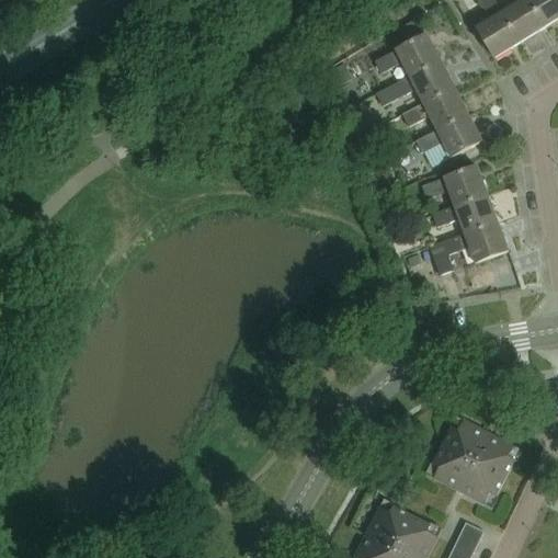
[(499,12),(491,0),(476,0),(488,20),(474,29),(491,57),(517,42),(499,12)]
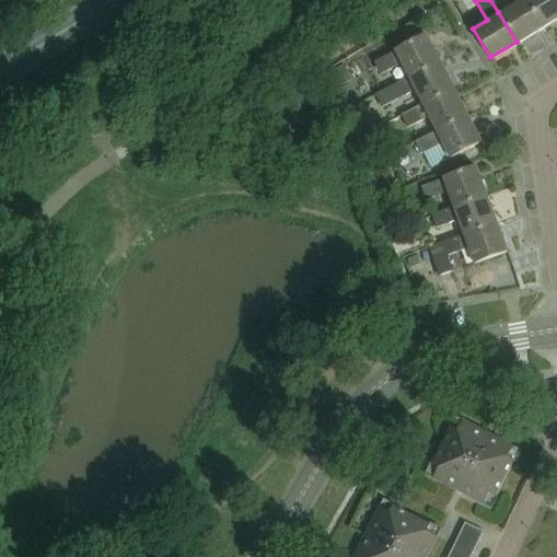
[(510,0),(512,3),(498,12),(517,42),(542,25),(525,0),(510,0)]
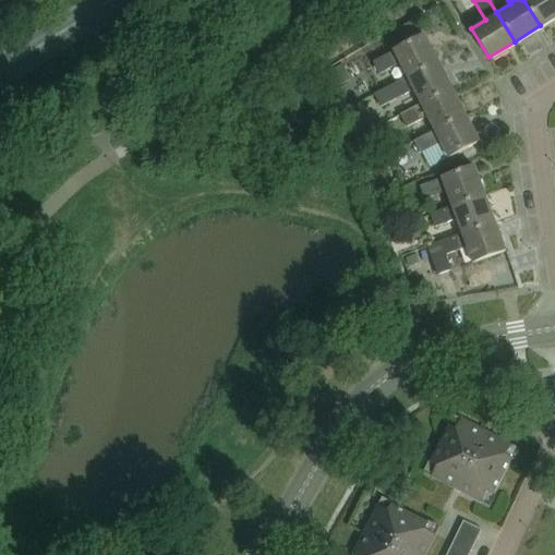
[(523,0),(540,25),(554,15),(554,0),(523,0)]
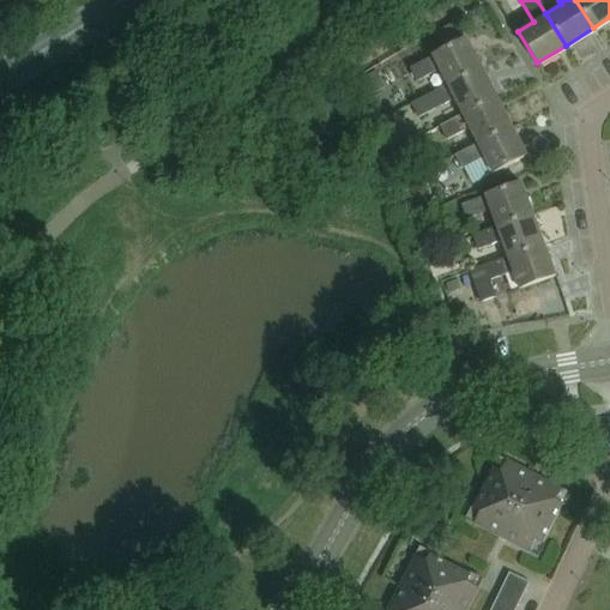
[(446,84),(479,67),(464,38),(408,67),(414,80),(438,68),(446,84)]
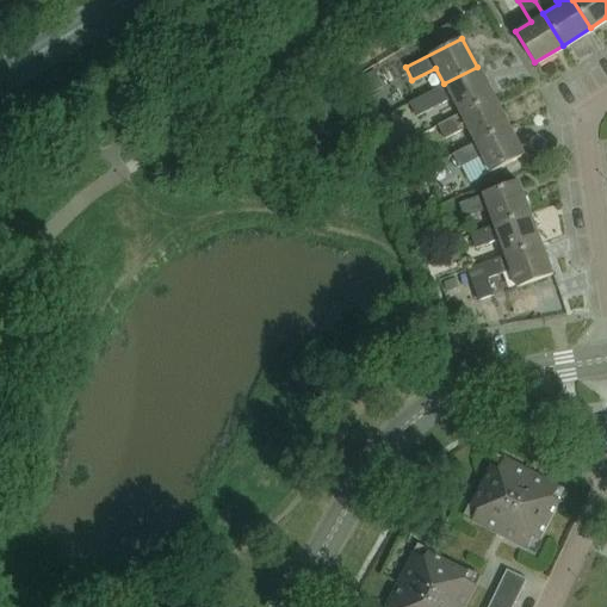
[(458,113),(491,97),(477,67),(444,84),(406,103),(413,116),(450,97),(458,112),(458,113)]
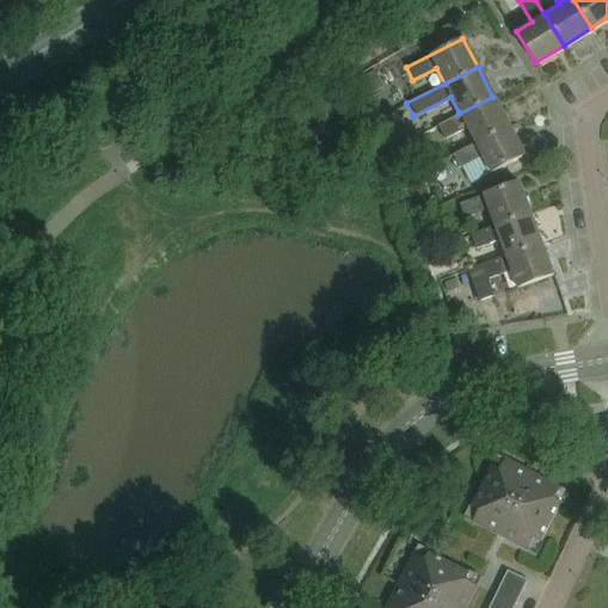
[(474,142),(508,126),(492,97),(459,114),(459,112),(435,124),(442,139),(466,127),(473,141),(474,142)]
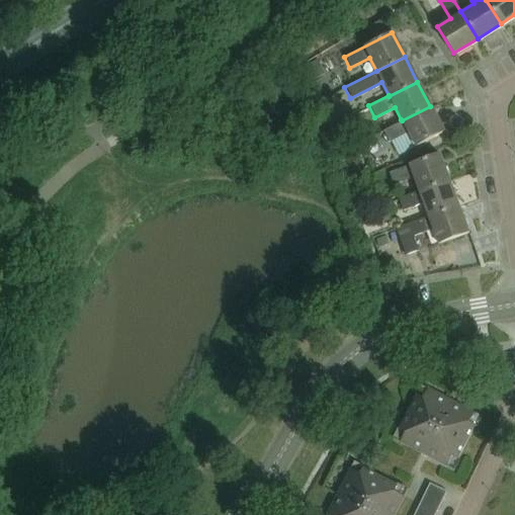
[(415,146),(442,132),(430,106),(402,120),(401,119),(381,130),(388,142),(407,132),(415,146)]
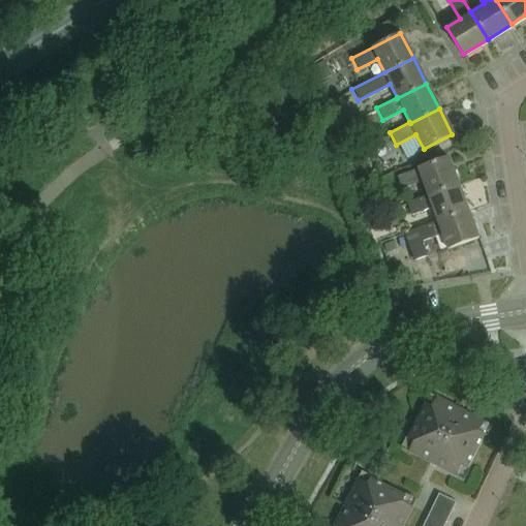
[(422,179),(428,196),(456,185),(444,157),(396,176),(400,188),(422,179)]
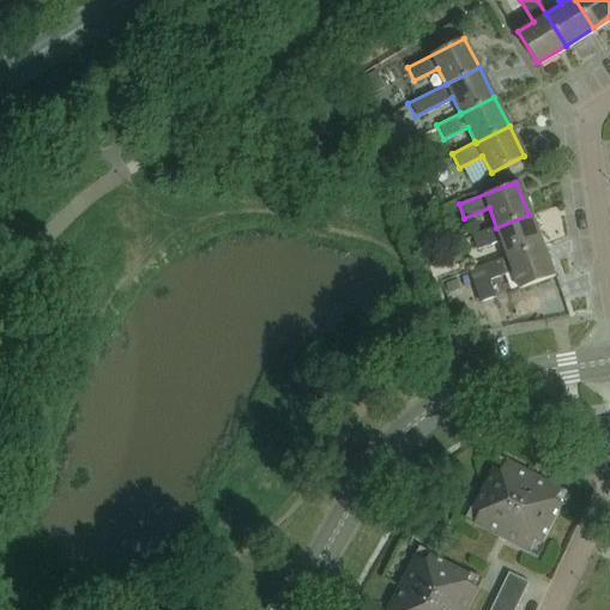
[(500,239),(508,259),(541,246),(529,215),(496,228),(493,229),(491,224),(470,233),(476,247),(500,239)]
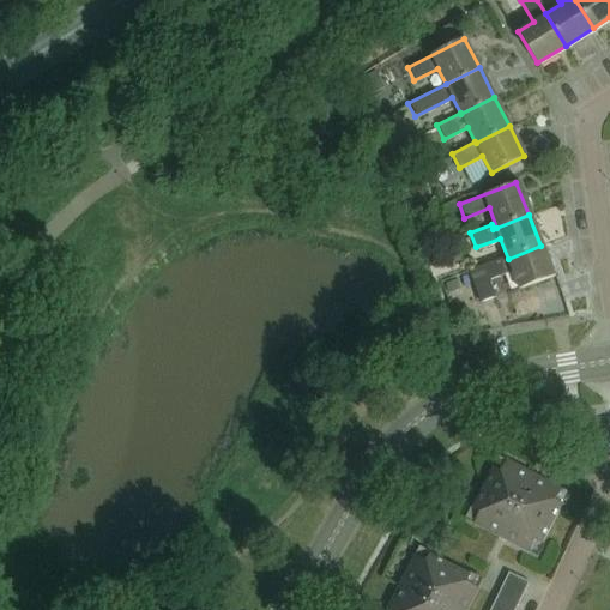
[(458,237),(432,247),(439,264),(464,253),(458,237)]
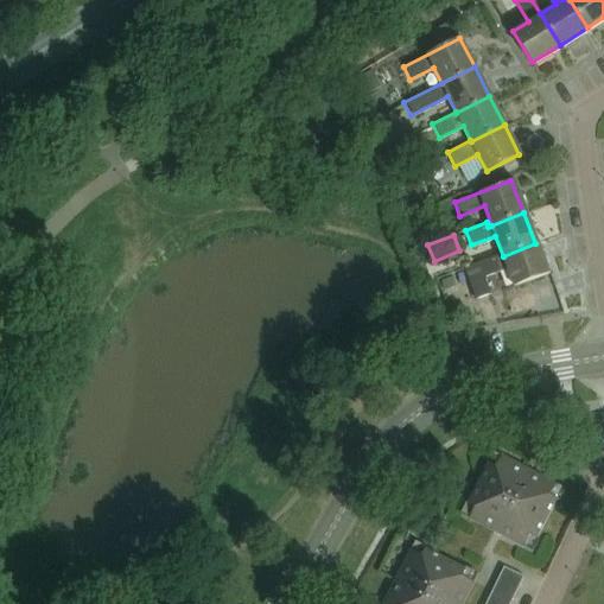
[(546,271),(535,243),(503,256),(500,258),(498,253),(462,266),(474,297),(489,291),(483,275),(507,266),(513,284),(546,271)]
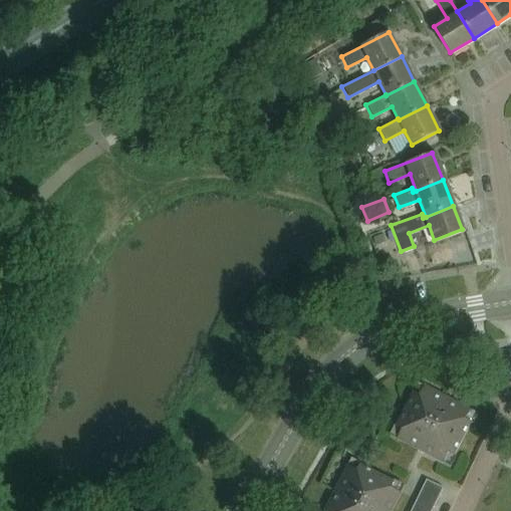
[(384,239),(381,232),(371,236),(373,243),(384,239)]
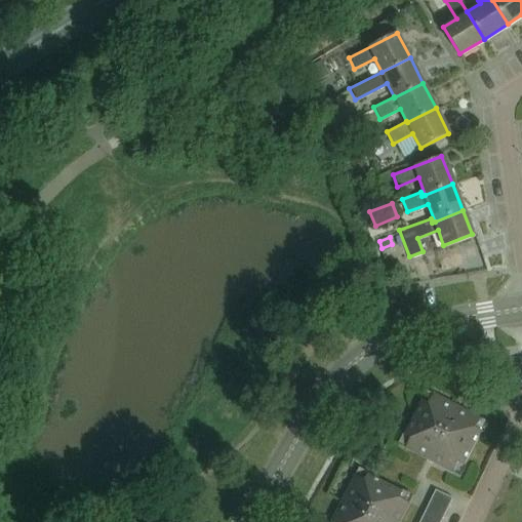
[(463,466),(481,430),(476,427),(481,416),(434,393),(429,402),(423,399),(405,435),(410,437),(405,446),(453,472),(457,463),(463,466)]
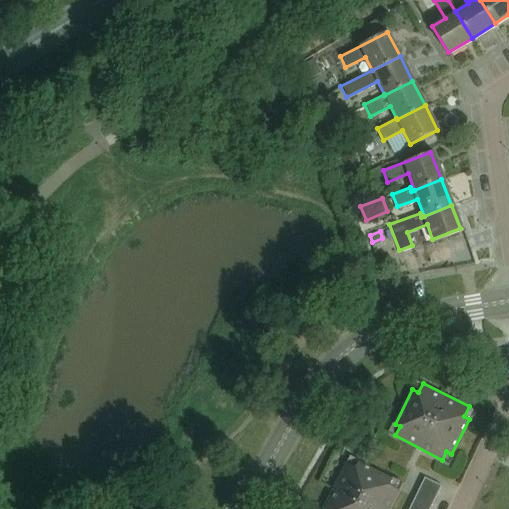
[(388,508),(399,488),(390,484),(392,479),(357,461),(355,467),(346,462),(322,508),(388,508)]
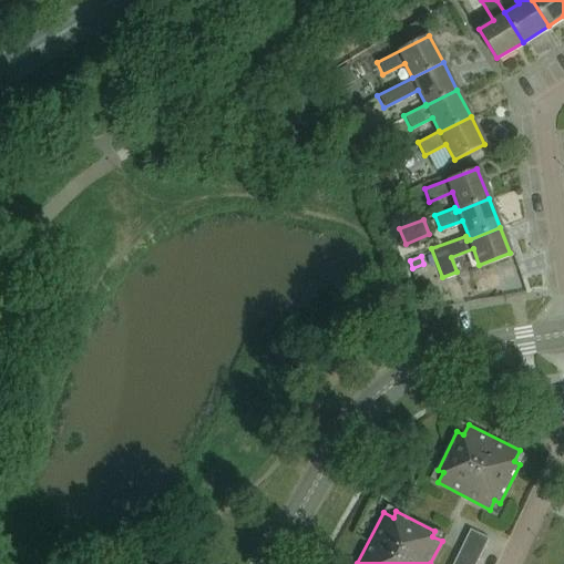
[(475,563),(489,537),(471,529),(452,563),(475,563)]
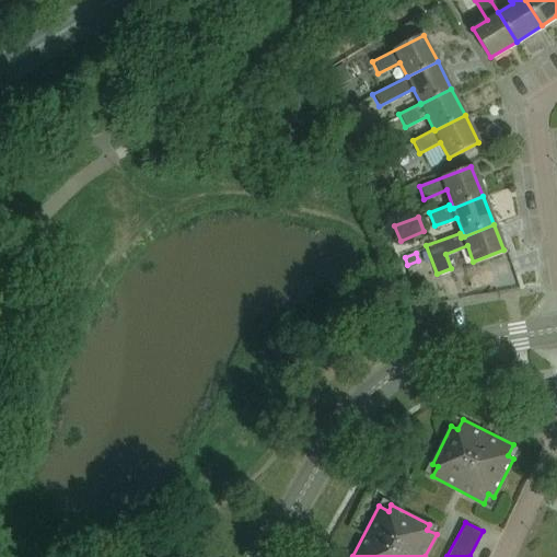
All buildings are outlined.
